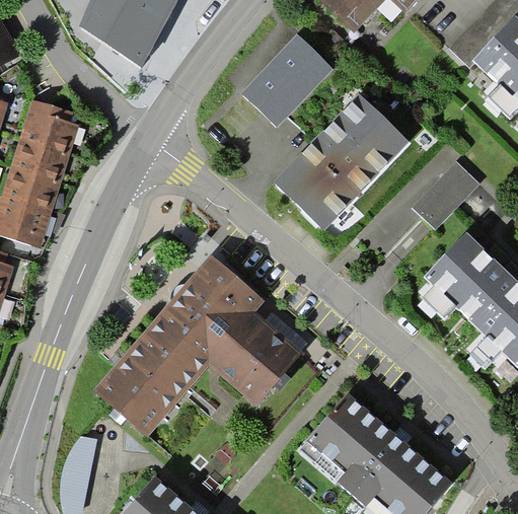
[(88,0),(80,20),(145,63),(177,0),(88,0)]
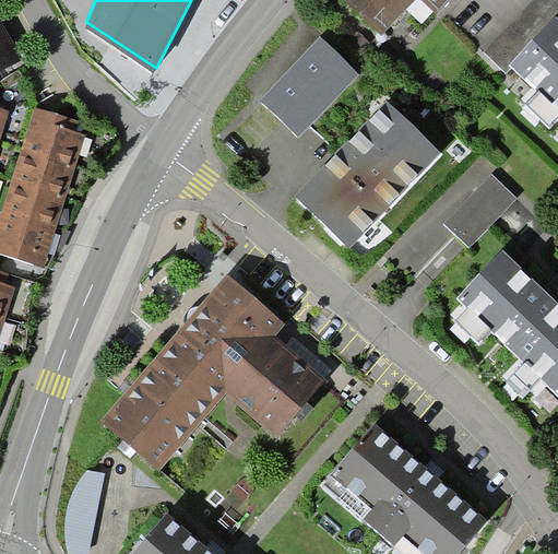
[(435,12),(446,0),(348,0),(382,33),(413,0),(422,0),(435,12)]
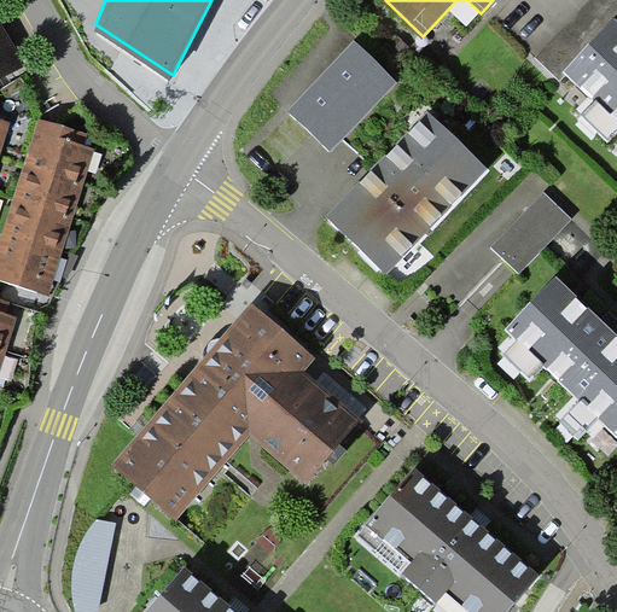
[(0,73),(25,58),(0,12),(0,73)]
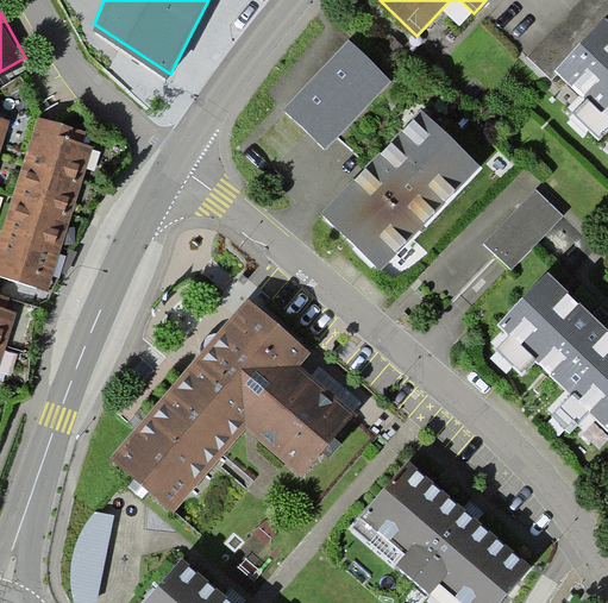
[(607,23),(606,22),(557,75),(607,121),(607,23)]
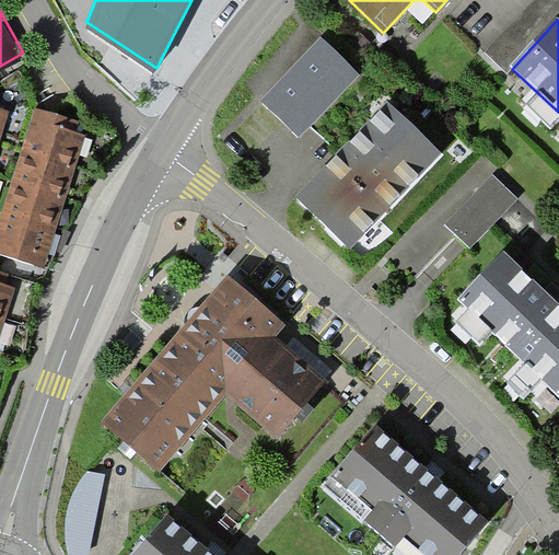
[(298,134),(358,72),(326,42),(322,37),(261,99),(298,134)]
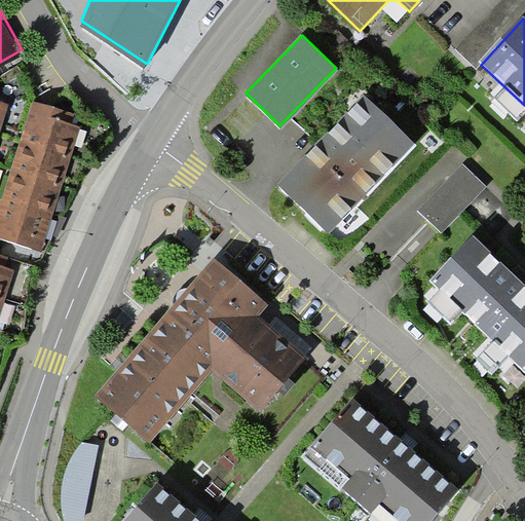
[(325,230),(409,141),(361,96),(322,138),(276,186),(325,230)]
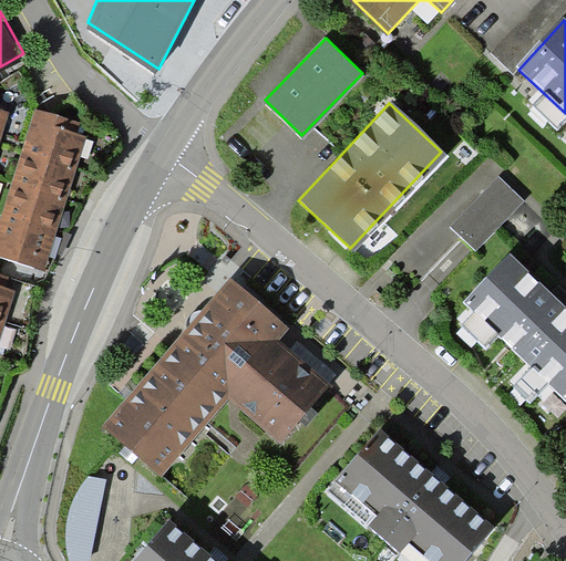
[(0,250),(47,265),(86,134),(76,131),(80,121),(37,107),(29,131),(17,169),(8,200),(0,224),(0,250)]
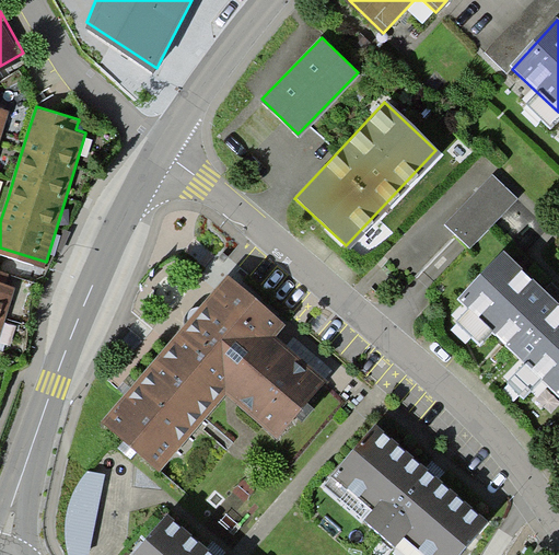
[(469,242),(515,195),(492,172),(445,219),(469,242)]
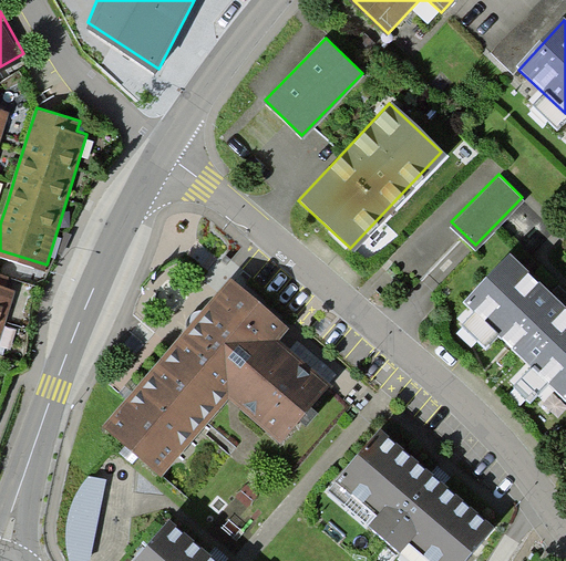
[(565,305),(564,304),(510,256),(466,303),(565,392),(565,305)]
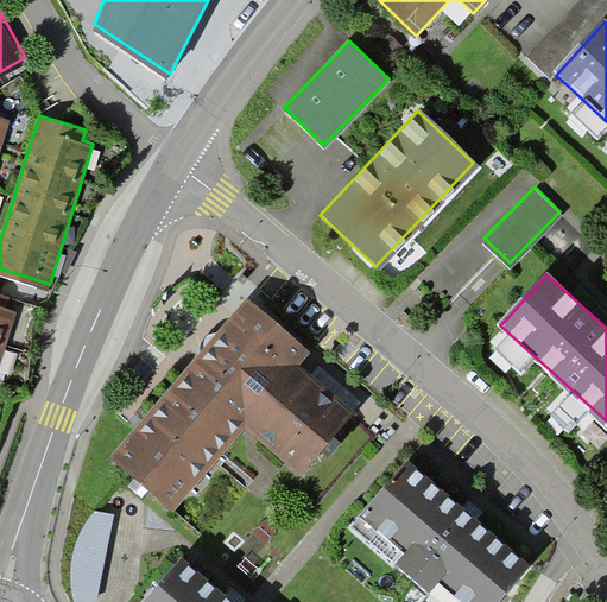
[(0,367),(21,295),(0,289),(0,367)]
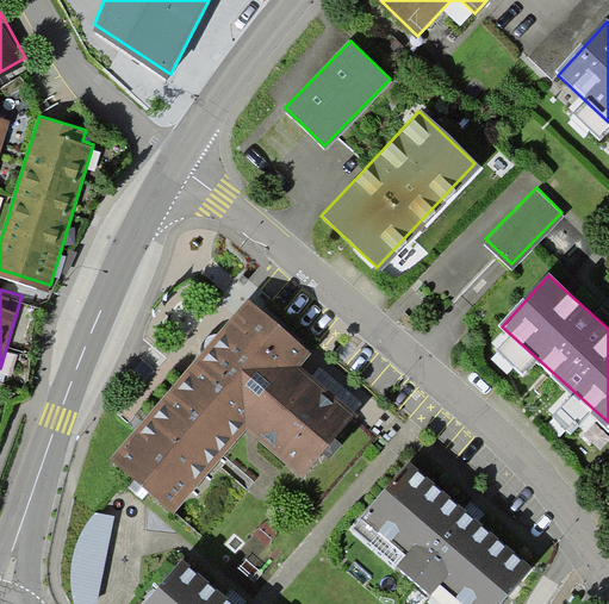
[(302,475),(354,412),(304,372),(299,368),(312,352),(248,298),(151,415),(112,461),(176,514),(246,429),(302,475)]
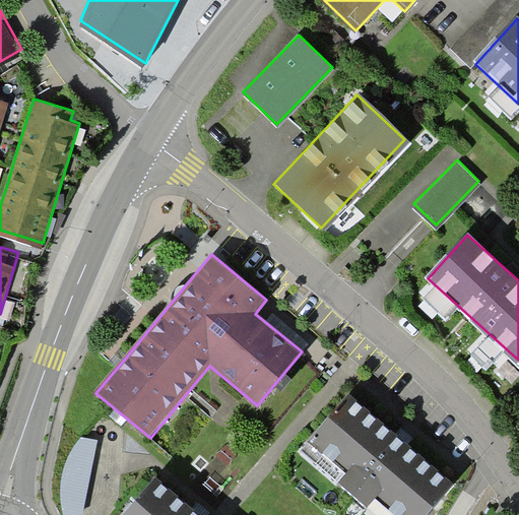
[(422,514),(450,481),(399,439),(345,394),(295,455),(366,514),(422,514)]
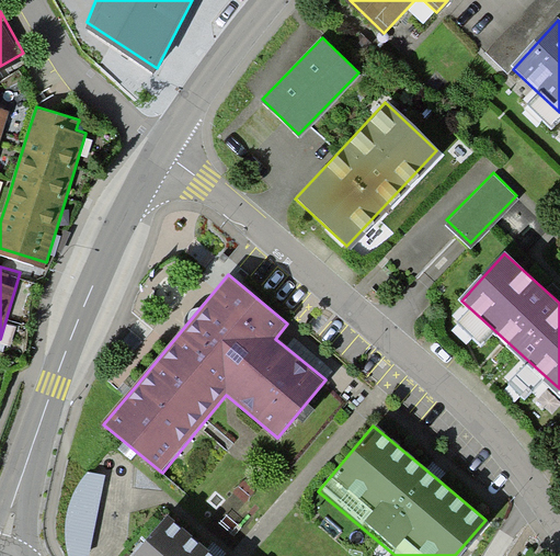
[(86,555),(92,555),(111,474),(86,467),(67,552),(86,555)]
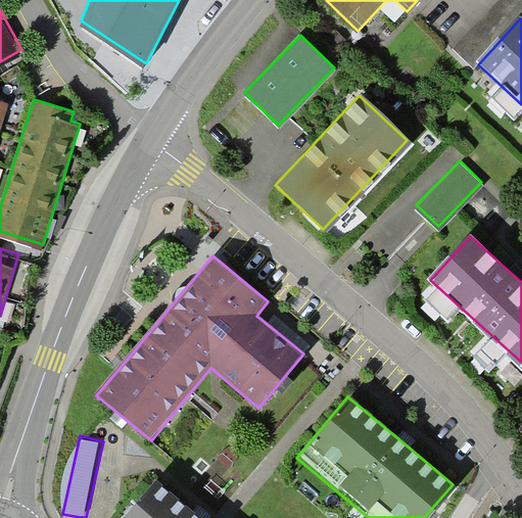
[(119,517),(196,517),(194,515),(151,479),(119,517)]
